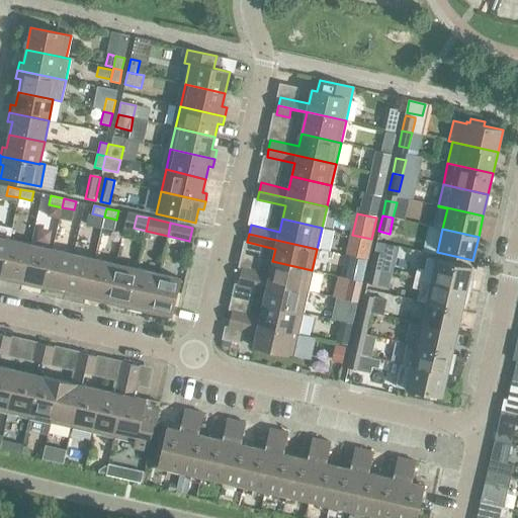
[(366,260),(371,239),(352,235),(347,256),(366,260)]
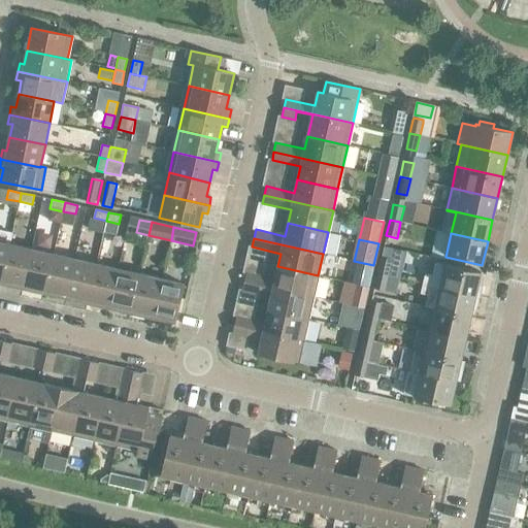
[(0,284),(0,285),(9,244),(0,241),(0,284)]
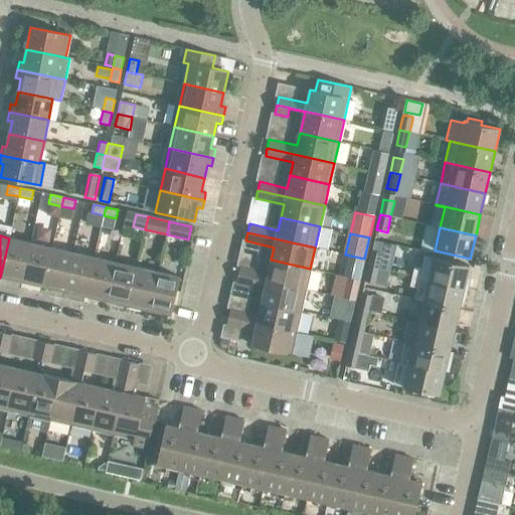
[(0,278),(21,282),(30,242),(9,238),(0,278)]
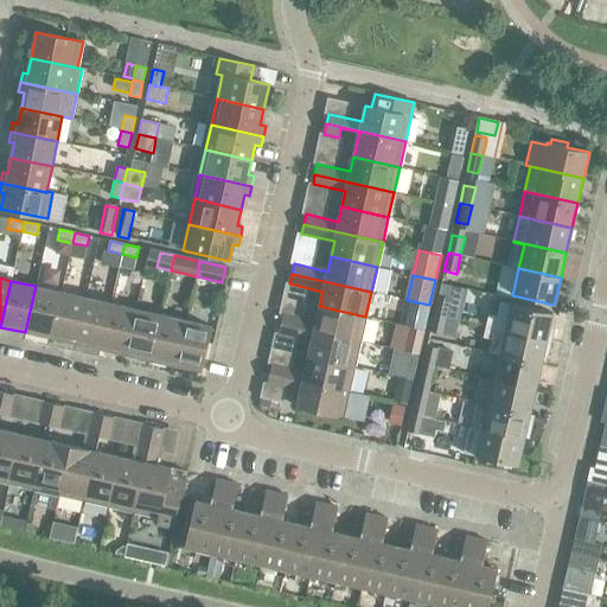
[(25,332),(50,338),(61,292),(36,286),(25,332)]
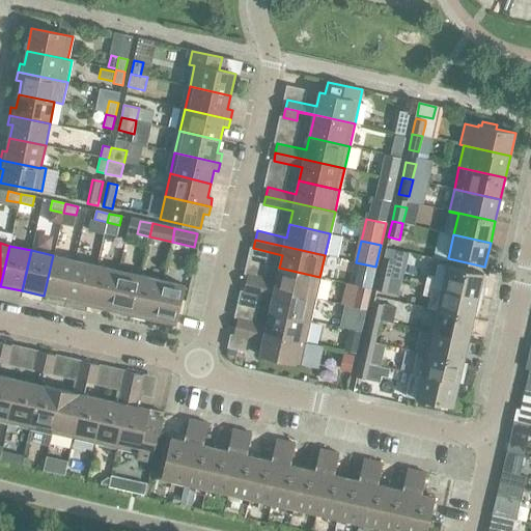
[(44,296),(65,301),(75,260),(53,255),(44,296)]
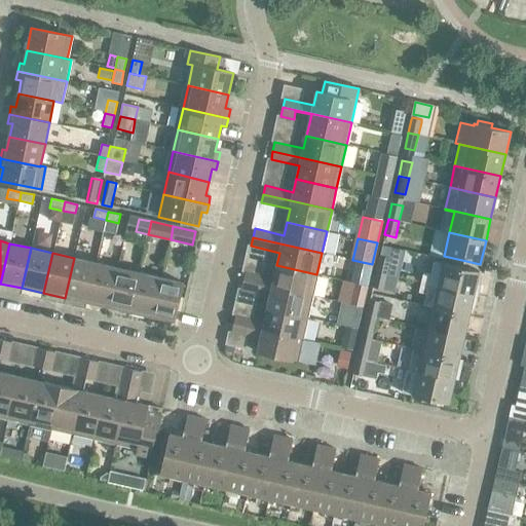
[(379,257),(376,272),(386,275),(390,260),(379,257)]
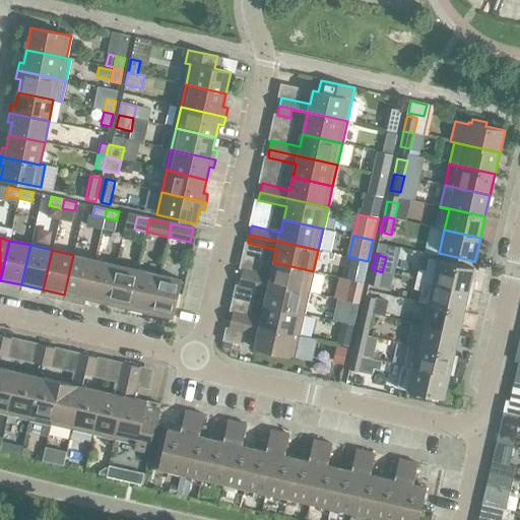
[(64,295),(86,300),(95,260),(73,255),(64,295)]
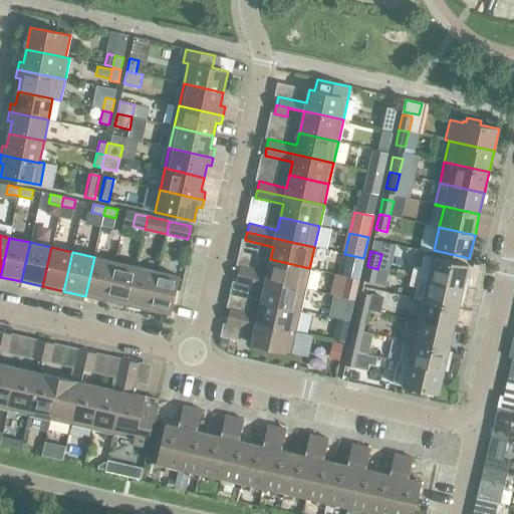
[(415,265),(412,276),(467,288),(469,279),(465,278),(468,265),(423,255),(420,266),(415,265)]
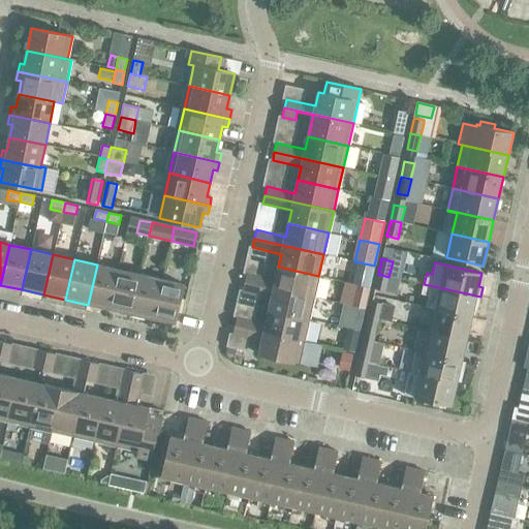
[(88,305),(110,310),(119,270),(97,265),(88,305)]
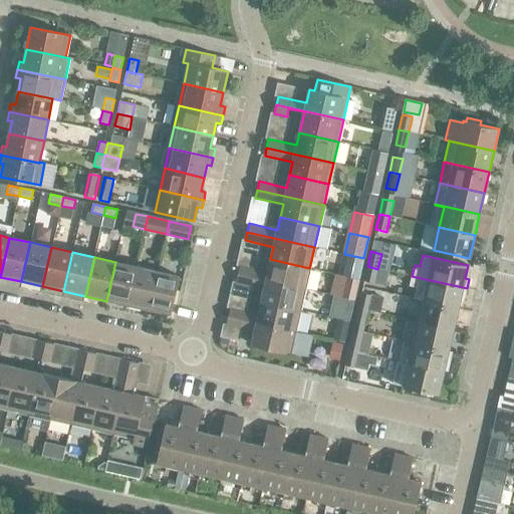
[(240,266),(238,274),(304,289),(309,268),(270,259),(267,272),(240,266)]
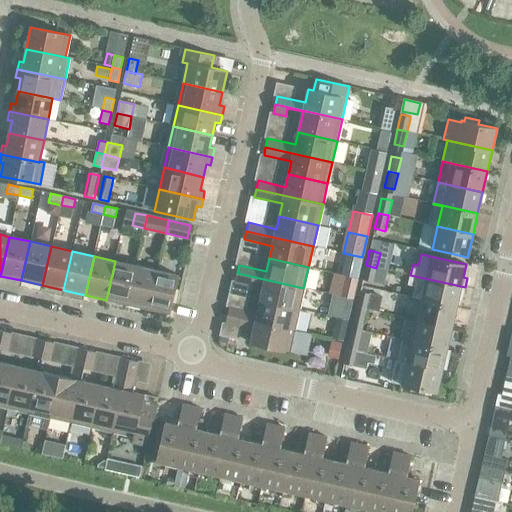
[(106,300),(127,304),(136,265),(115,261),(106,300)]
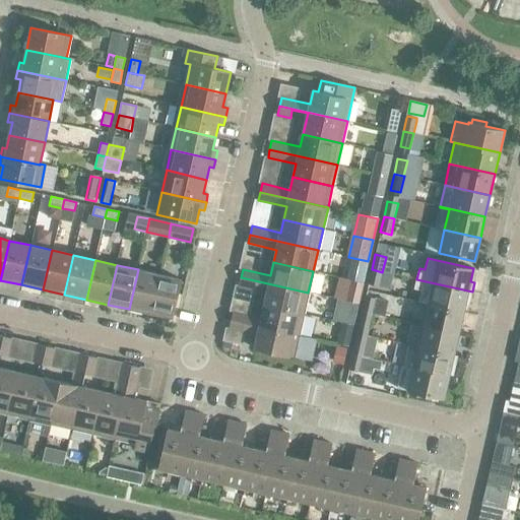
[(129,309),(150,314),(159,274),(138,269),(129,309)]
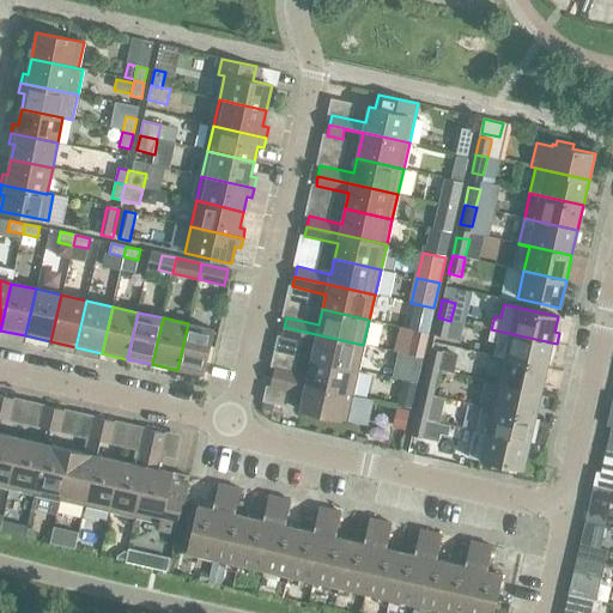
[(450,321),(438,317),(434,335),(447,338),(450,321)]
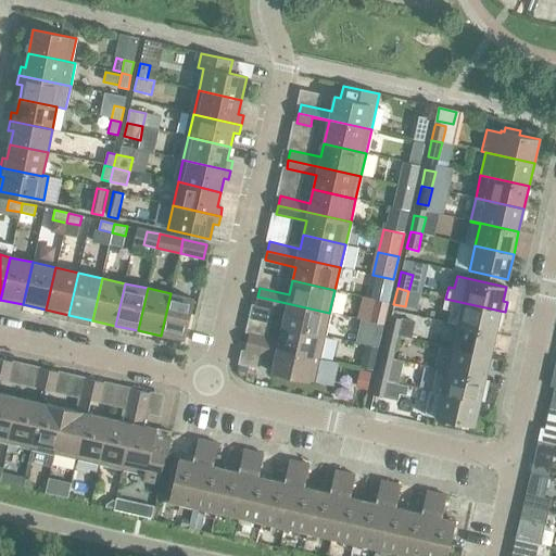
[(171,293),(161,336),(184,341),(193,299),(171,293)]
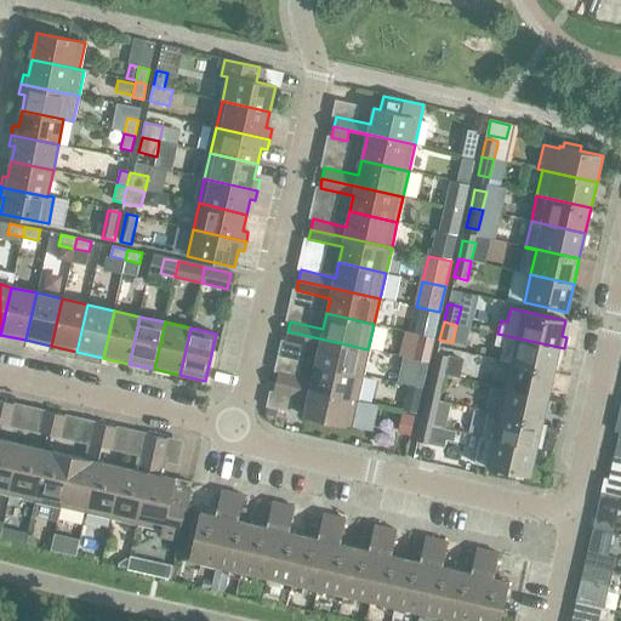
[(319,349),(315,364),(363,375),(368,349),(288,331),(285,341),(319,349)]
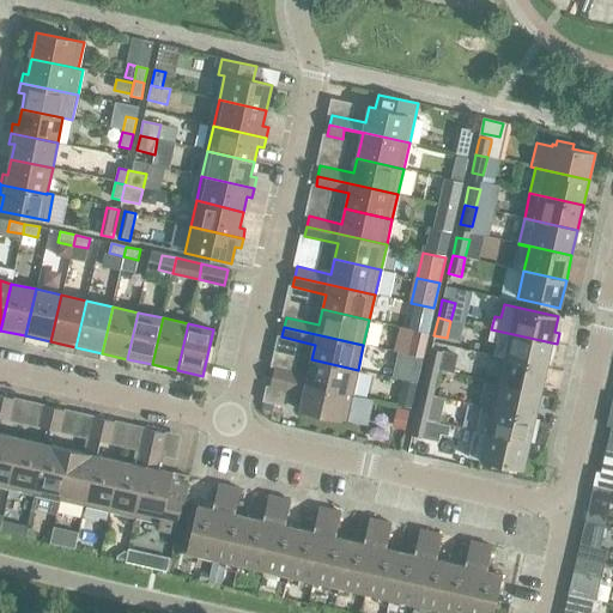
[(492,356),(503,358),(546,368),(548,354),(553,356),(557,344),(491,329),(489,343),(495,344),(492,356)]
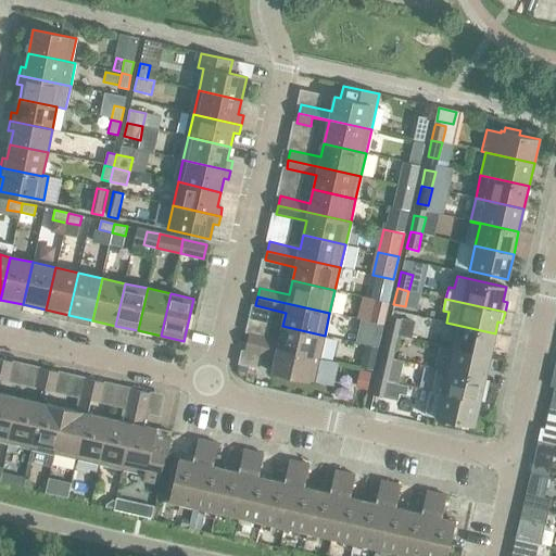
[(371,320),(386,324),(390,303),(377,300),(371,320)]
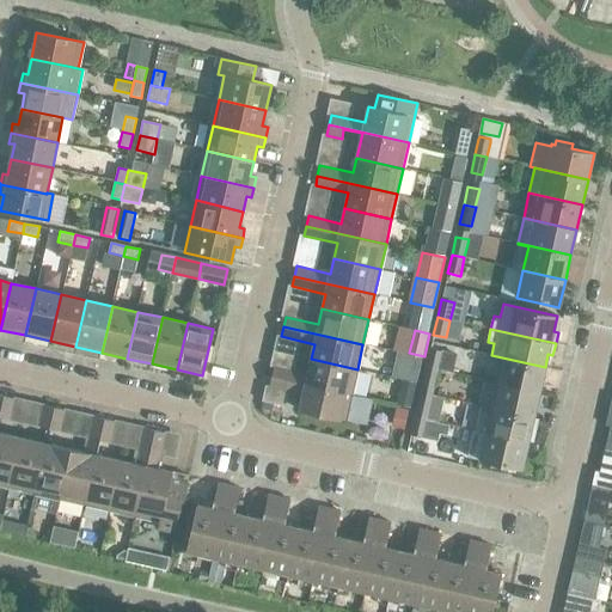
[(430,349),(426,367),(439,369),(442,353),(430,349)]
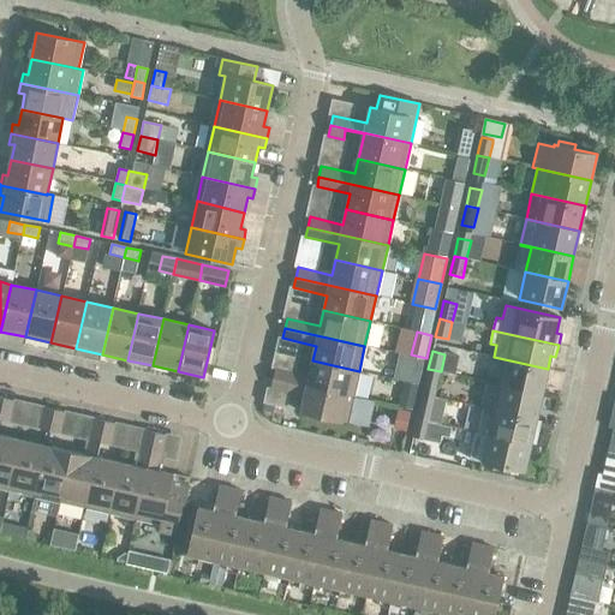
[(422,370),(424,359),(400,354),(398,364),(422,370)]
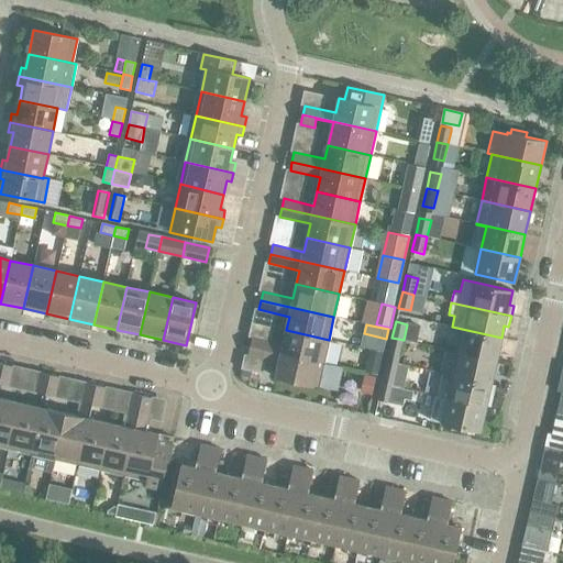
[(462,329),(457,353),(496,362),(501,338),(462,329)]
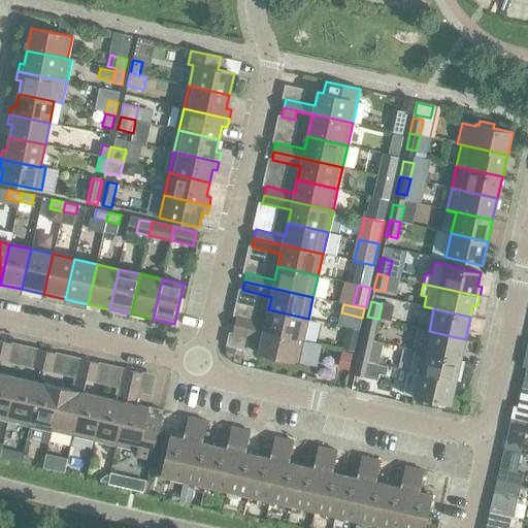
[(236,317),(234,325),(303,340),(308,319),(268,309),(265,323),(236,317)]
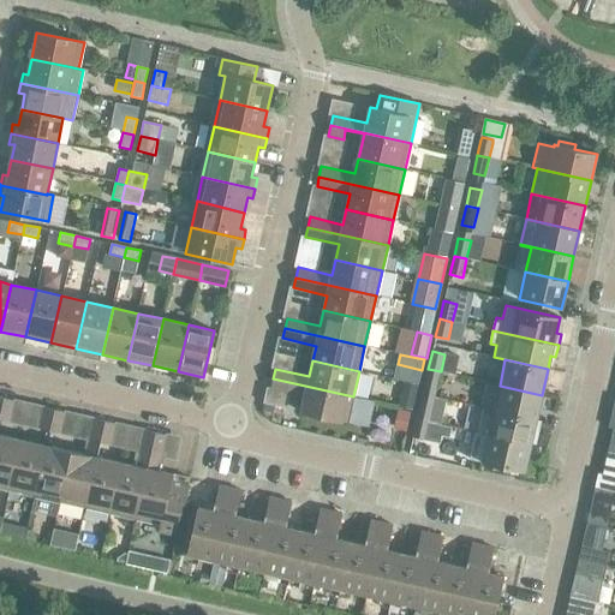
[(428,369),(422,394),(435,396),(441,371),(428,369)]
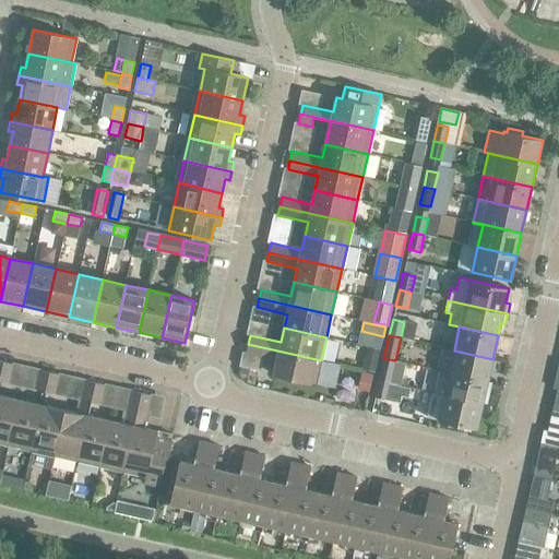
[(321,360),(248,344),(246,353),(276,360),(273,375),(316,384),(321,360)]
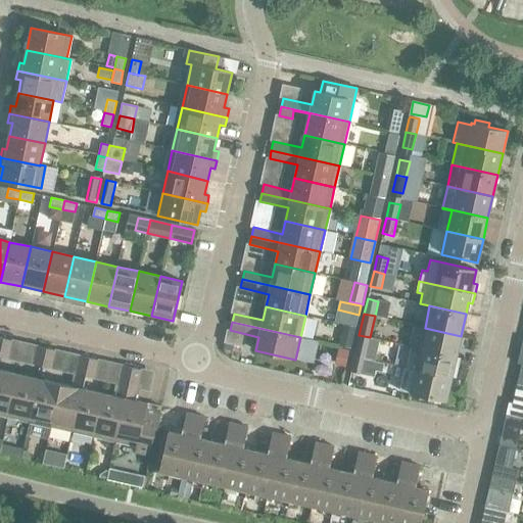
[(425,328),(420,349),(456,358),(461,336),(425,328)]
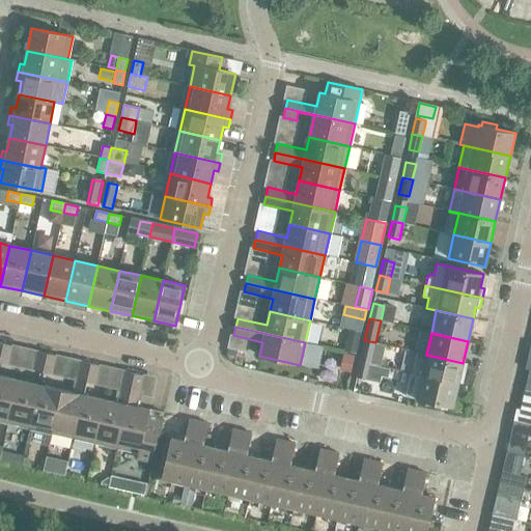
[(364,340),(360,362),(370,365),(375,342),(364,340)]
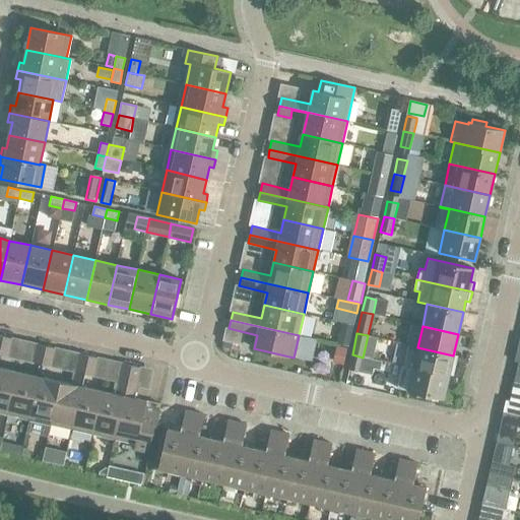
[(350,338),(339,335),(337,344),(348,346),(350,338)]
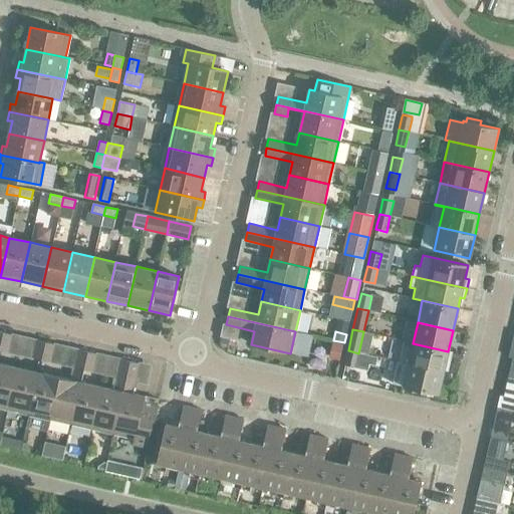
[(12,334),(3,332),(0,346),(0,349),(8,351),(12,334)]
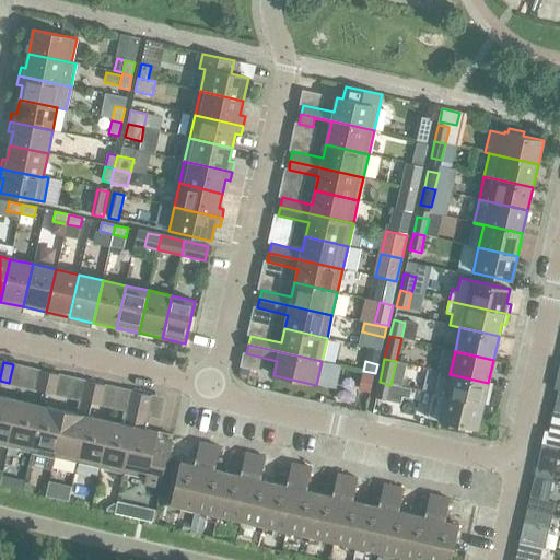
[(251,370),(241,366),(238,374),(249,376),(251,370)]
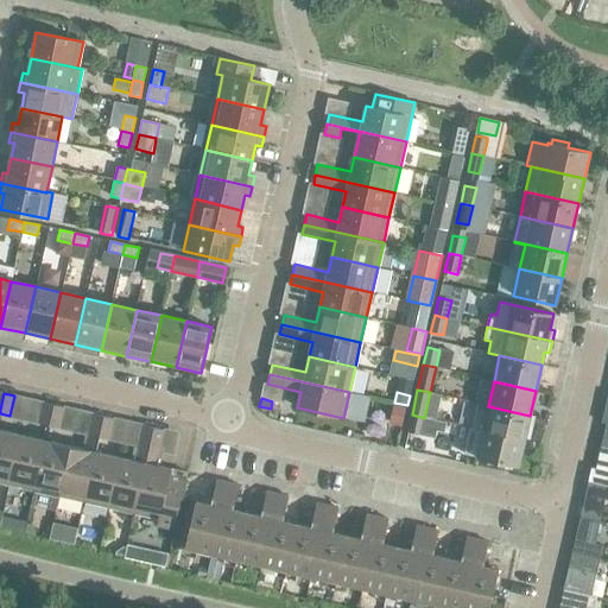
[(49,425),(54,405),(43,403),(39,423),(49,425)]
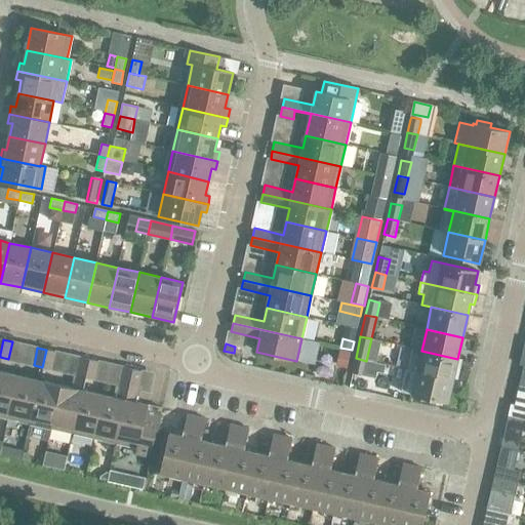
[(408,370),(416,372),(452,380),(453,378),(457,379),(459,369),(455,368),(457,359),(421,351),(412,349),(408,370)]
